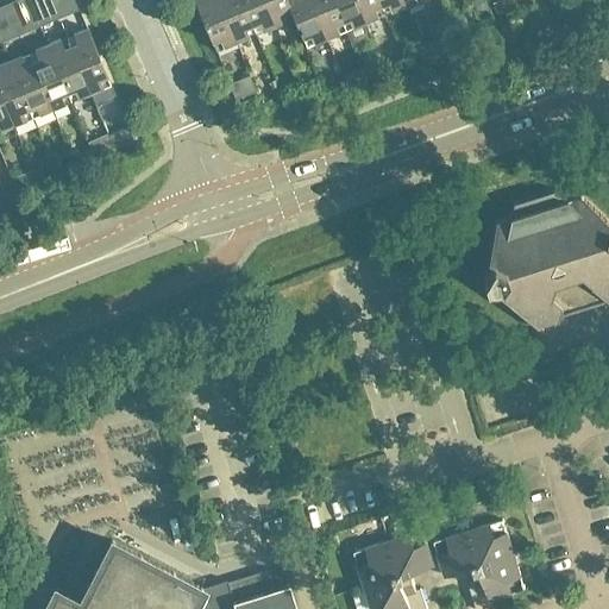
[(39,26),(27,0),(12,0),(13,0),(26,32),(39,26)]
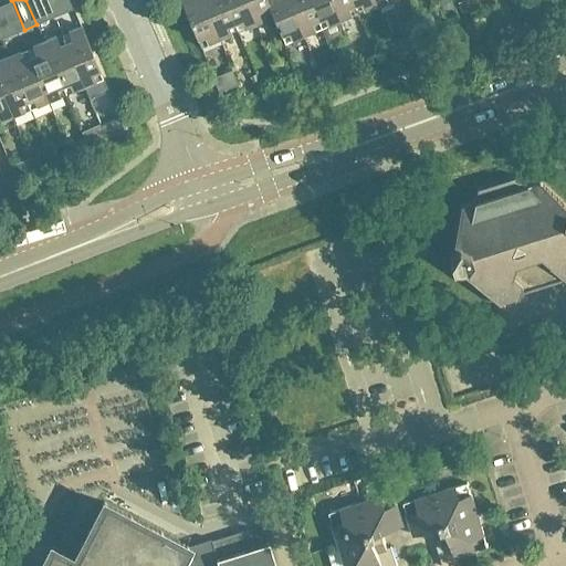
[(49,20),(40,0),(25,0),(37,24),(49,20)]
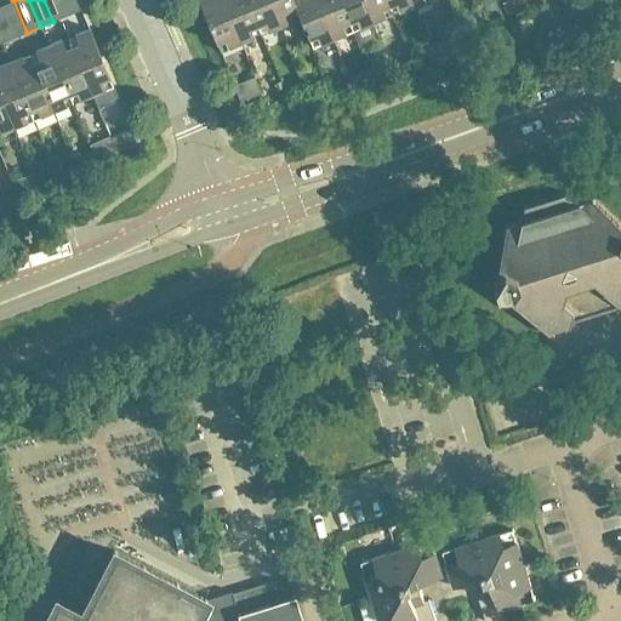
[(79,10),(74,0),(69,0),(60,4),(64,16),(79,10)]
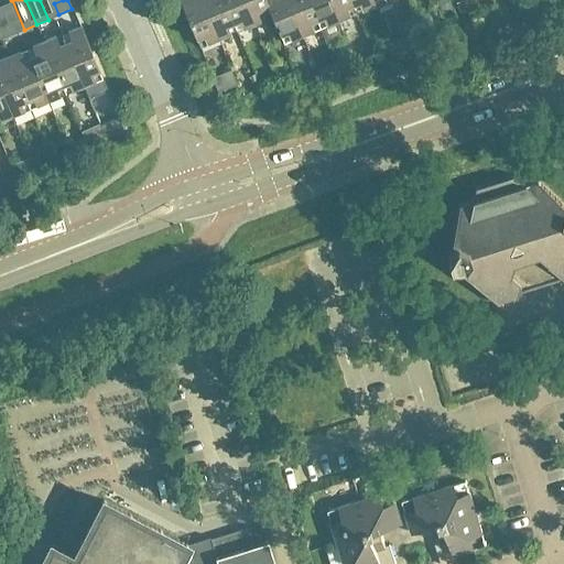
[(217,39),(201,0),(179,0),(198,46),(217,39)]
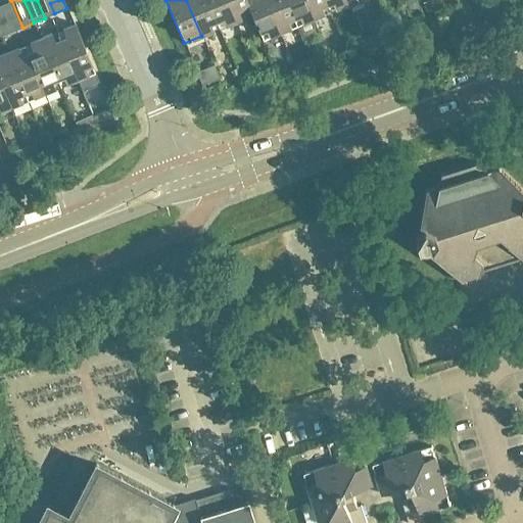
[(218,29),(205,0),(186,0),(201,36),(218,29)]
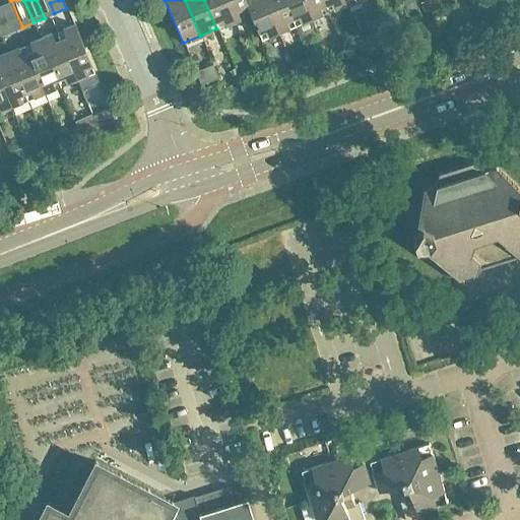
[(234,21),(223,0),(204,0),(216,28),(234,21)]
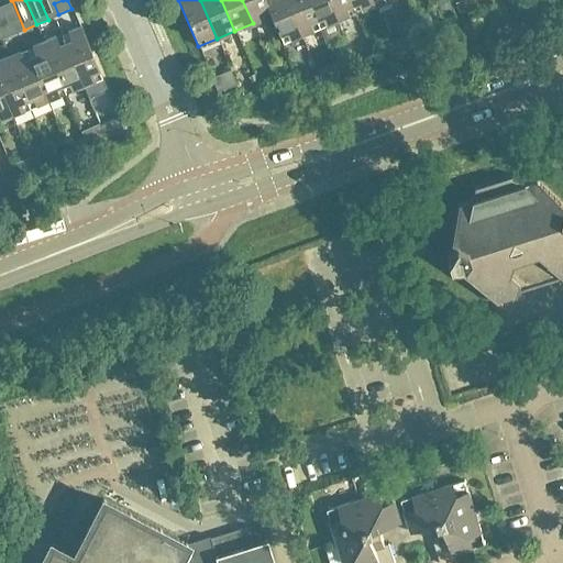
[(271,15),(264,0),(242,0),(253,23),(271,15)]
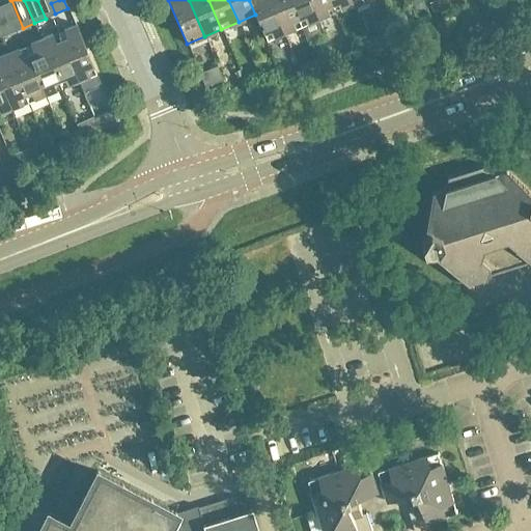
[(283,33),(269,0),(249,0),(255,15),(266,39),(283,33)]
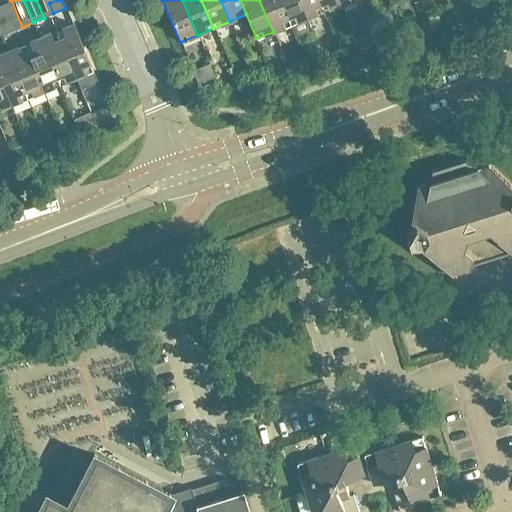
[(289,25),(278,0),(259,0),(273,32),(289,25)]
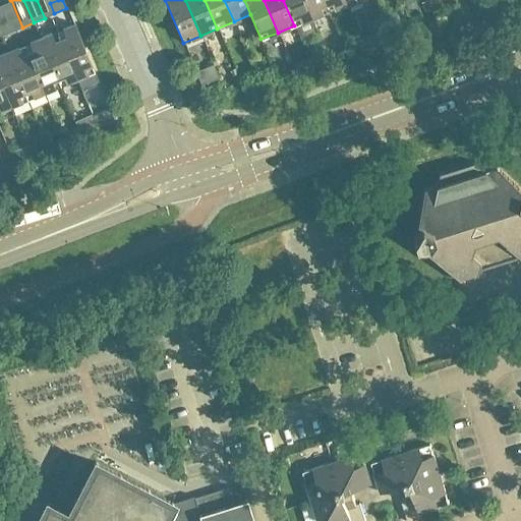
[(311,18),(303,0),(283,0),(294,25),(299,38),(316,31),(311,18)]
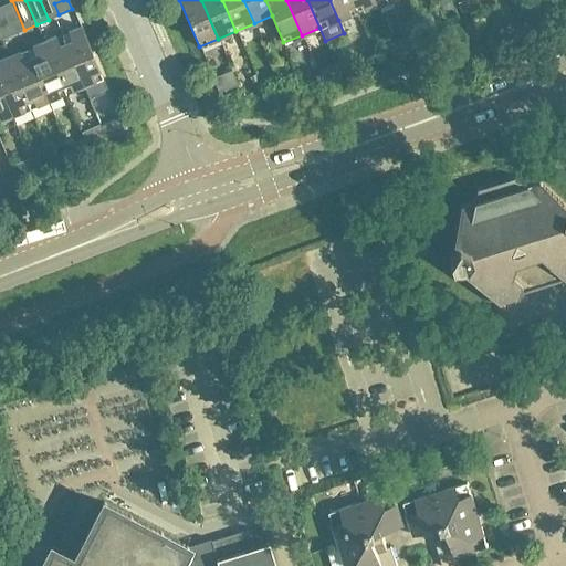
[(356,12),(350,0),(329,0),(338,20),(356,12)]
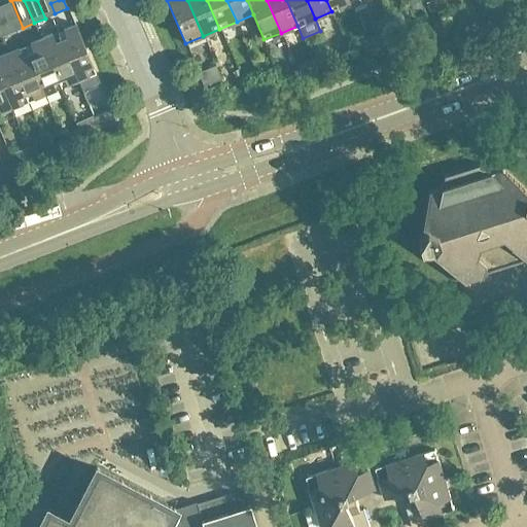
[(349,4),(347,0),(326,0),(331,11),(349,4)]
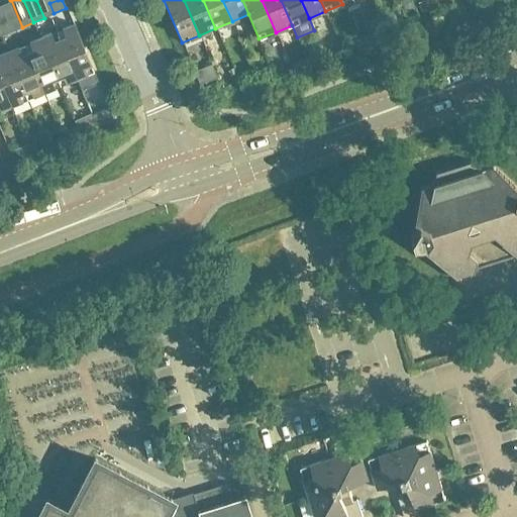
[(11,31),(7,22),(0,24),(0,35),(0,36),(11,31)]
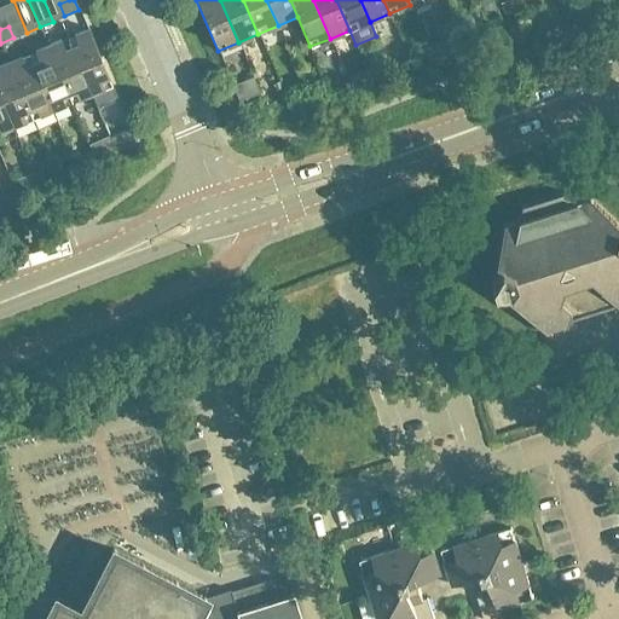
[(113,86),(87,28),(68,36),(92,94),(113,86)]
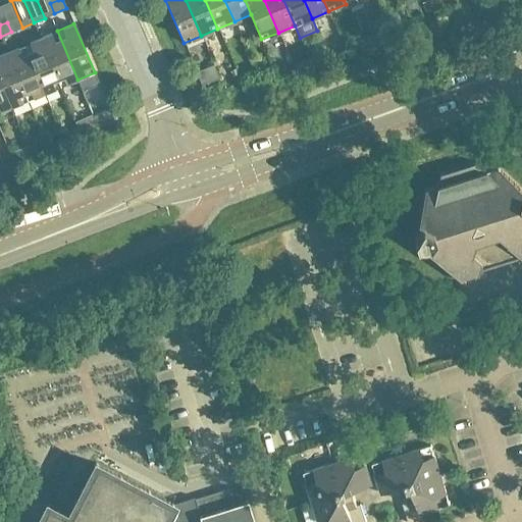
[(77,80),(57,31),(40,38),(60,87),(77,80)]
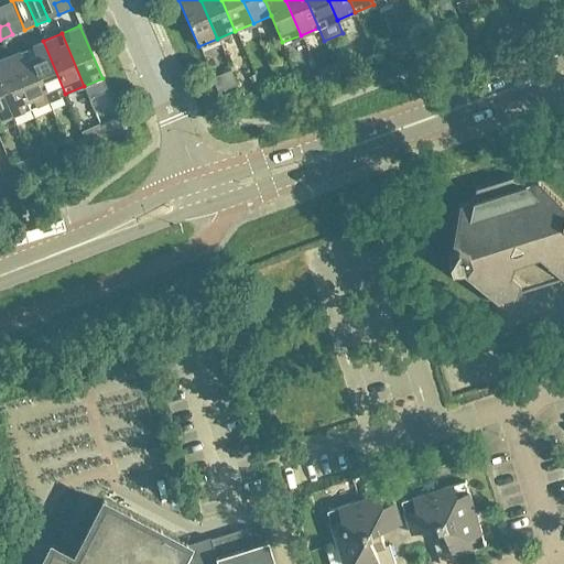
[(409,39),(398,43),(401,53),(413,49),(409,39)]
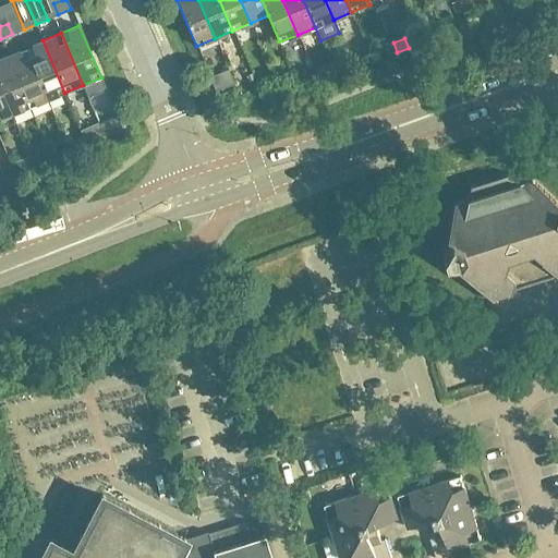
[(64,93),(43,40),(25,48),(47,100),(64,93)]
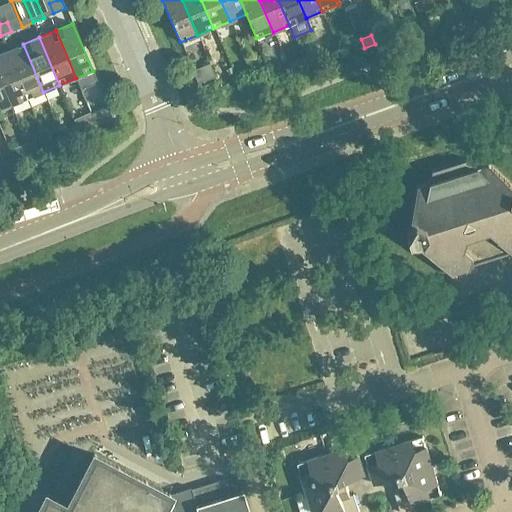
[(43,92),(23,44),(7,51),(27,99),(43,92)]
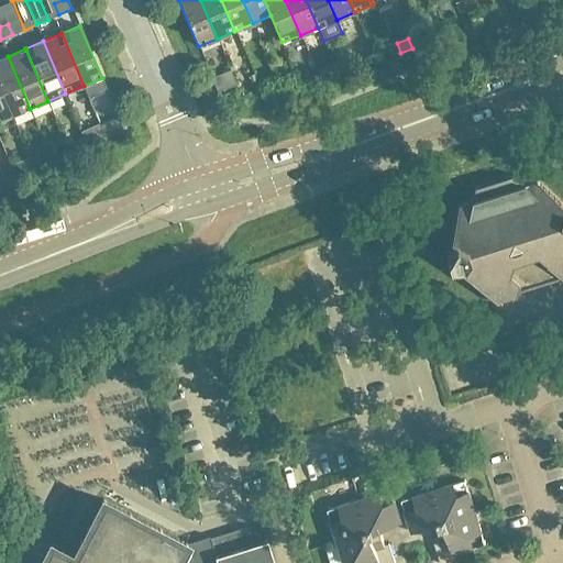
[(381,50),(370,55),(373,65),(385,59),(381,50)]
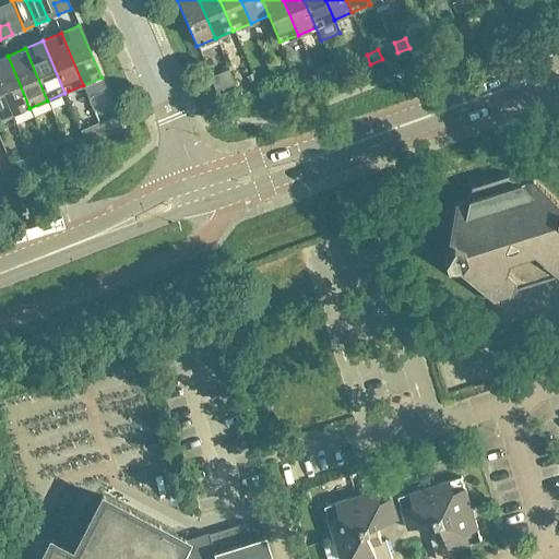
[(30,108),(8,56),(0,58),(0,88),(11,116),(30,108)]
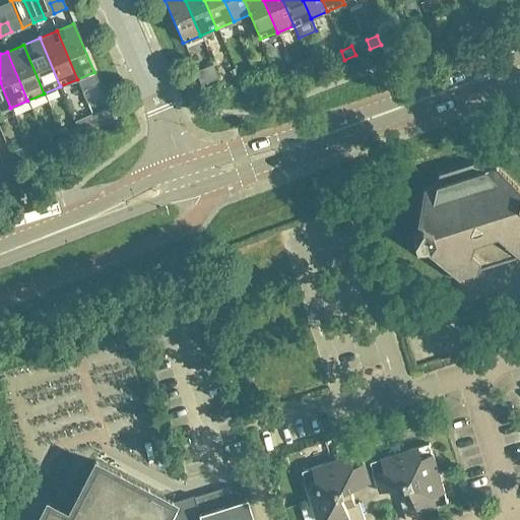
[(204,67),(195,71),(201,85),(210,81),(204,67)]
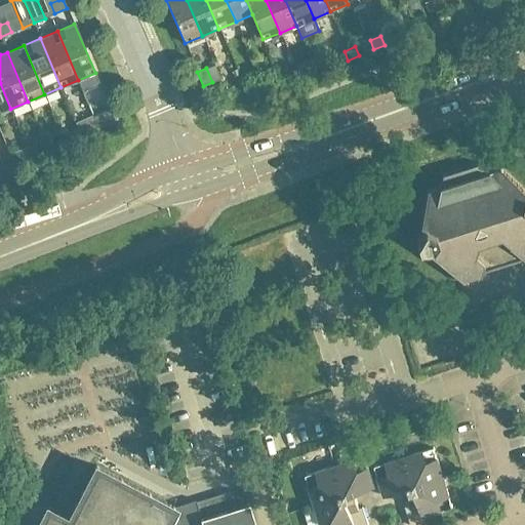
[(0,113),(10,109),(0,83),(0,113)]
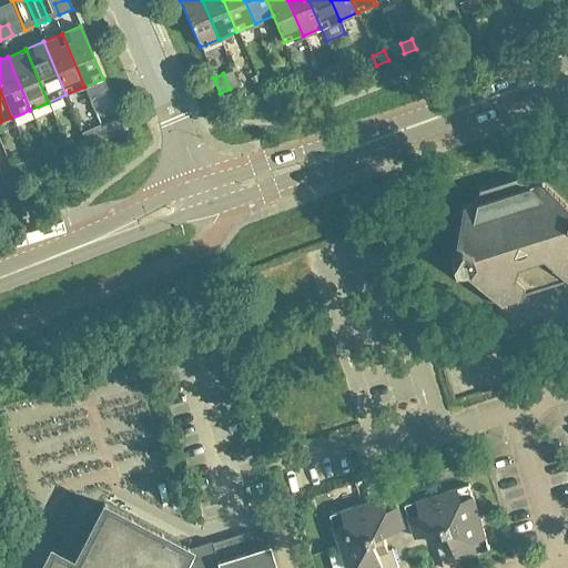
[(110,121),(101,124),(107,138),(115,133),(110,121)]
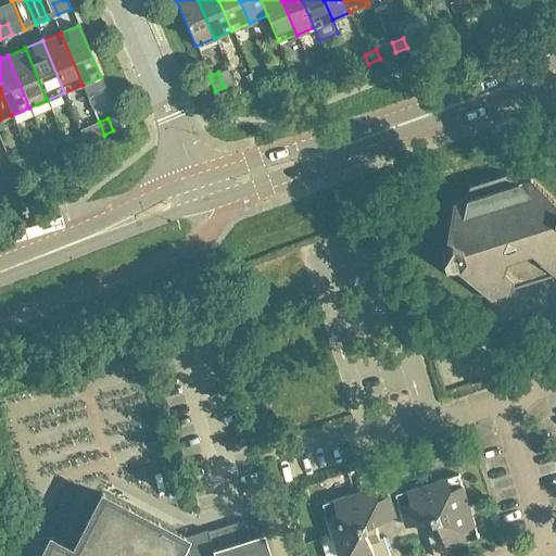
[(29,155),(15,161),(19,169),(33,164),(29,155)]
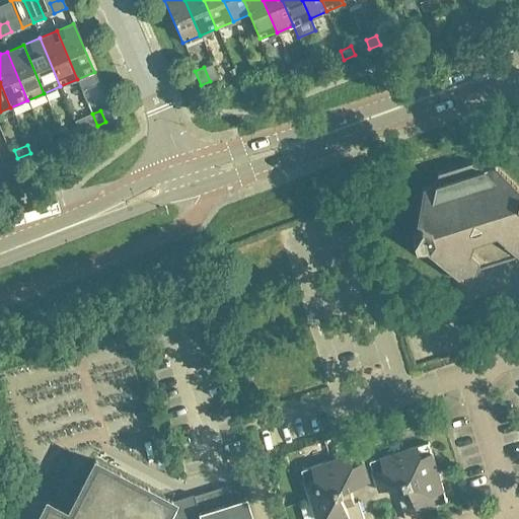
[(518,195),(518,196),(518,190),(494,165),(480,170),(471,162),(435,173),(433,186),(421,190),(414,224),(417,227),(410,235),(412,241),(423,243),(422,248),(457,281),(475,276),(477,264),(486,262),(511,253),(518,260),(518,258),(518,195)]
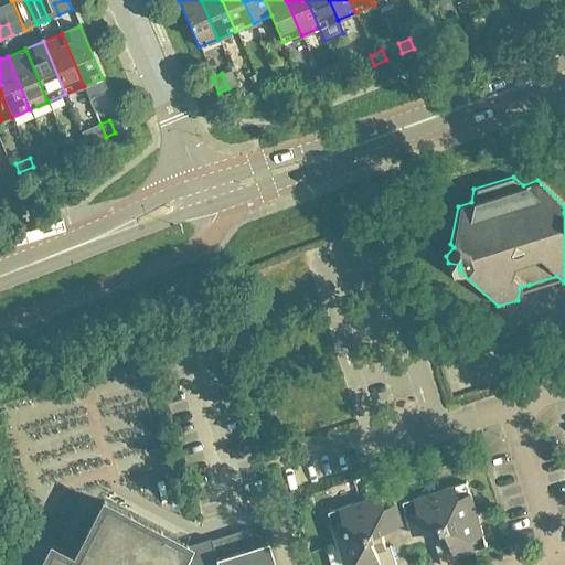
[(487,546),(466,482),(403,503),(413,535),(435,529),(440,545),(435,546),(440,564),(449,564),(456,563),(454,556),(487,546)]
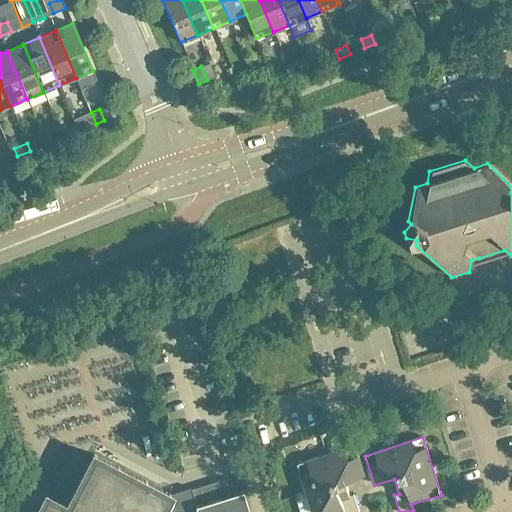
[(349,497),(345,482),(365,476),(356,447),(298,465),(312,511),(358,511),(353,496),(349,497)]
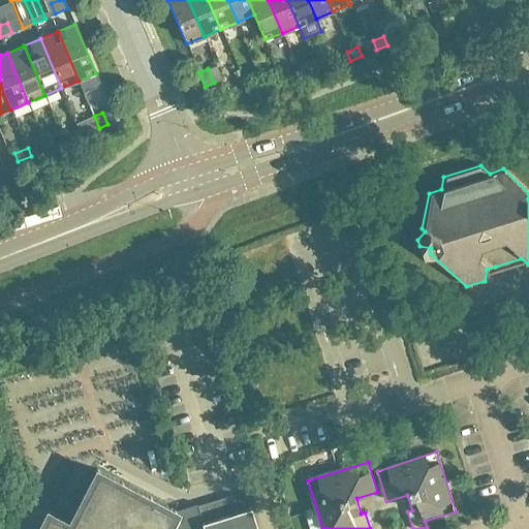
[(180,511),(172,507),(95,468),(68,521),(47,509),(36,528),(257,528),(250,506),(238,510),(232,495),(196,506),(196,505),(181,509),(180,511)]
